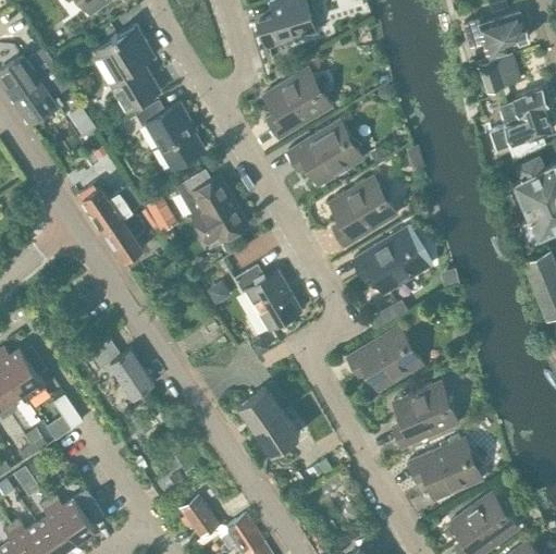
[(79,0),(89,13),(107,0),(66,0),(69,1),(70,0),(79,0)]
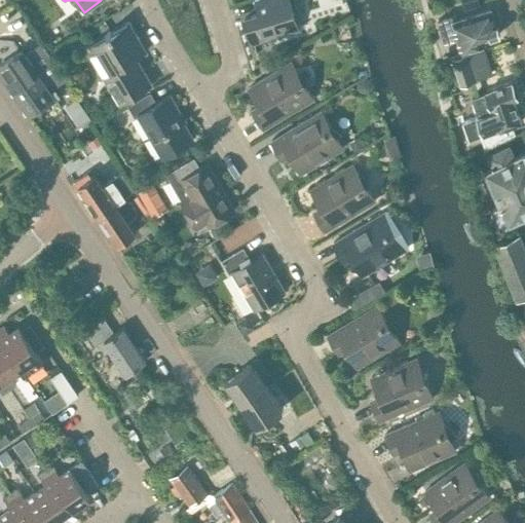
[(287,0),(270,0),(255,5),(258,16),(244,21),(250,44),(297,31),(287,0)]
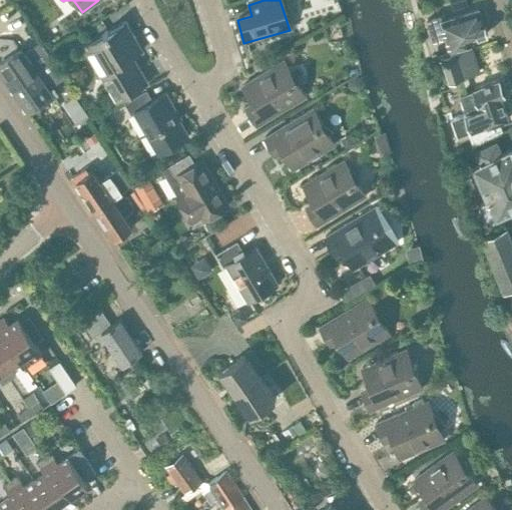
[(464,0),(448,0),(452,13),(467,8),(464,0)]
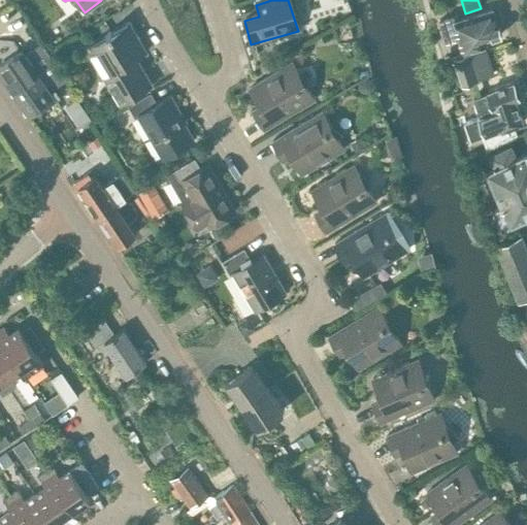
[(452,18),(438,23),(446,44),(458,41),(462,55),(484,48),(482,42),(500,37),(497,27),(492,11),(454,23),(452,18)]
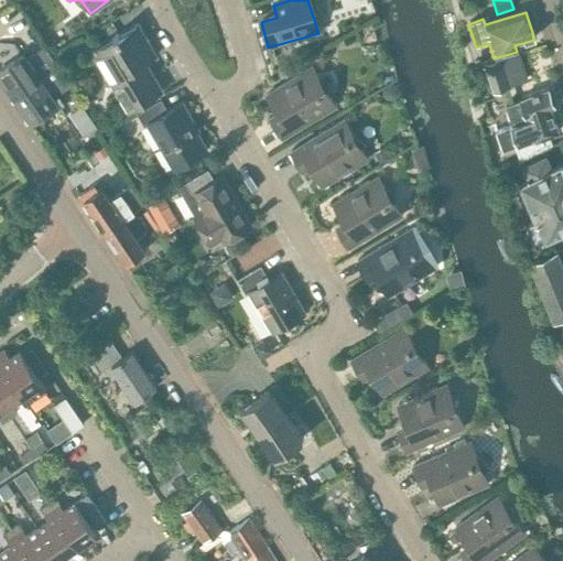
[(162,94),(143,64),(155,56),(149,45),(137,27),(95,51),(99,58),(96,61),(121,104),(125,101),(131,111),(162,94)]
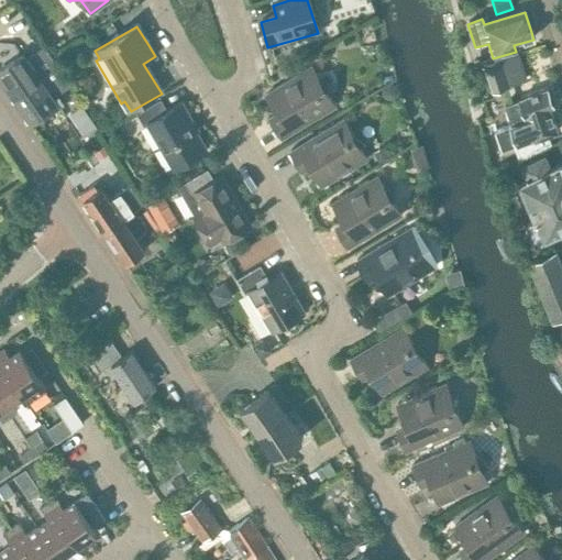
[(74,46),(59,55),(66,66),(80,57),(74,46)]
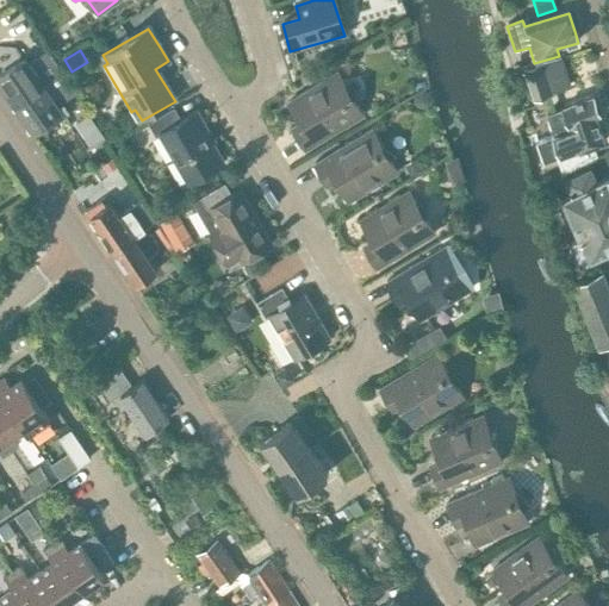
[(13,108),(32,136),(61,116),(57,111),(76,98),(47,52),(28,66),(24,61),(0,76),(0,83),(16,107),(13,108)]
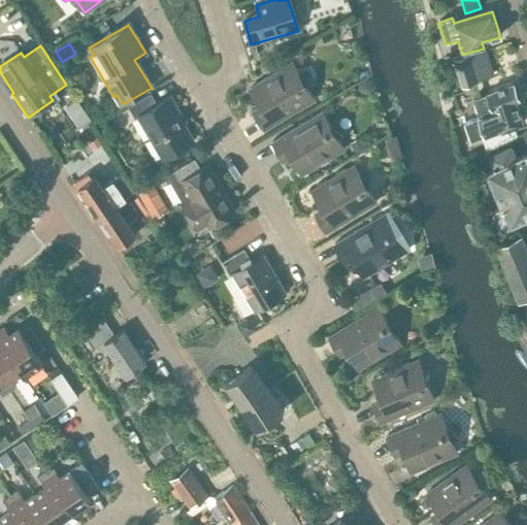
[(455,61),(454,61),(462,87),(475,83),(493,76),(485,51),(467,57),(455,61)]
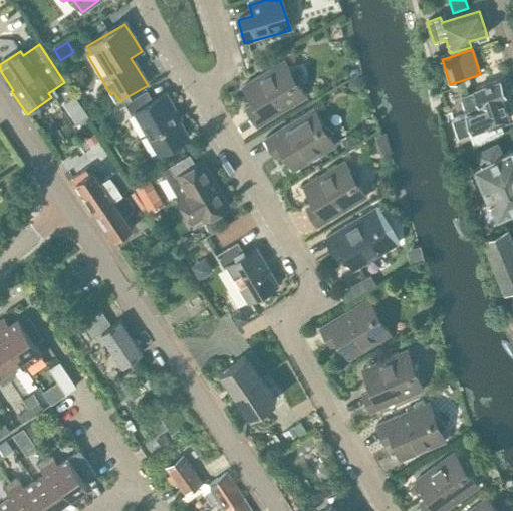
[(283,63),(243,87),(256,110),(249,114),(257,129),(305,98),(296,85),(290,84),(289,72),(283,63)]
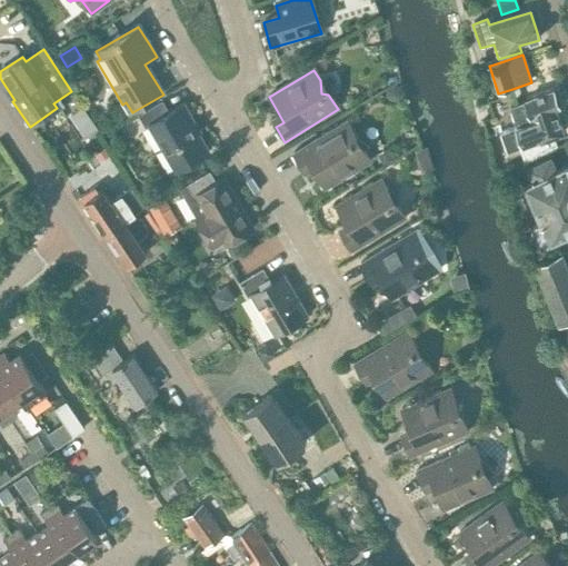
[(517,127),(506,131),(512,150),(520,148),(525,161),(556,147),(554,138),(562,135),(554,110),(557,109),(551,92),(525,101),(526,105),(511,110),(517,127)]
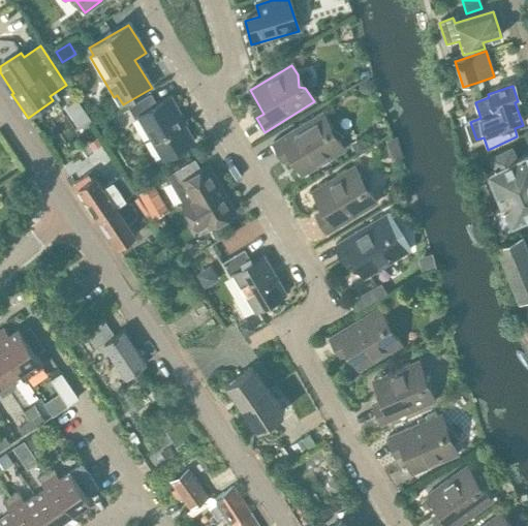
[(150,96),(128,109),(134,121),(138,119),(150,138),(163,160),(193,143),(168,99),(156,106),(150,96)]
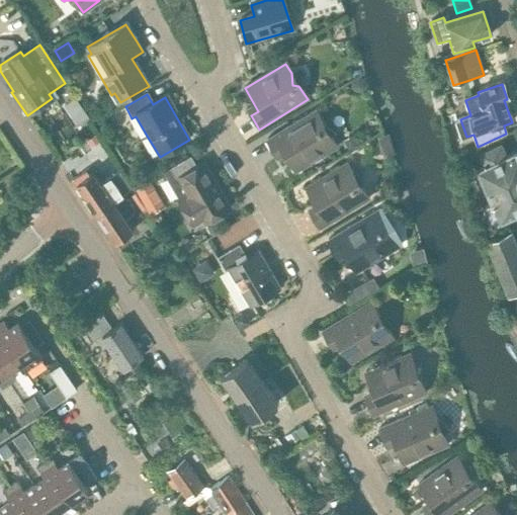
[(266,142),(274,155),(281,151),(295,173),(337,148),(331,138),(321,132),(323,125),(315,111),(266,142)]
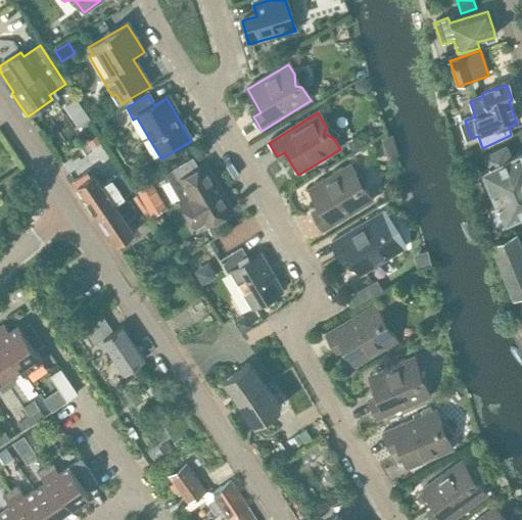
[(358,137),(345,144),(351,152),(363,146),(358,137)]
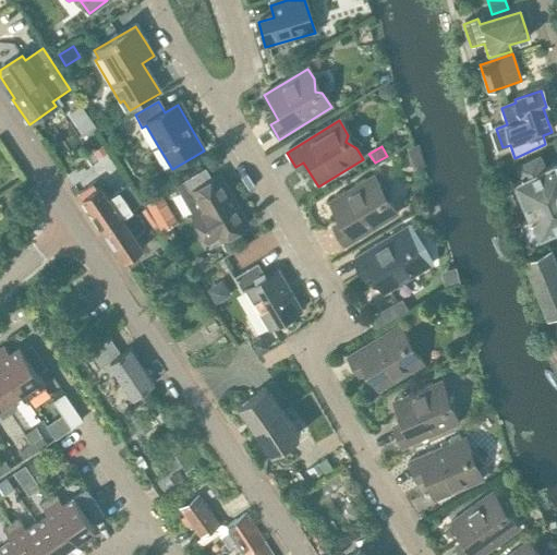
[(103,147),(93,154),(97,161),(107,154),(103,147)]
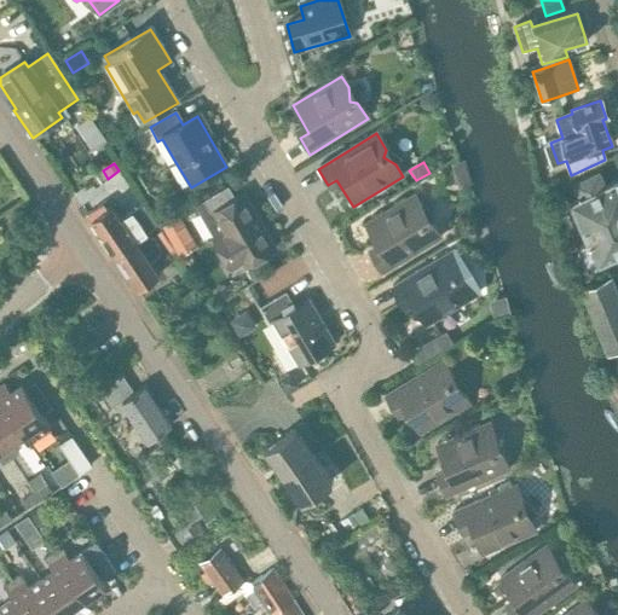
[(572,185),(578,198),(569,202),(587,242),(578,245),(589,270),(617,255),(617,180),(605,186),(599,173),(572,185)]
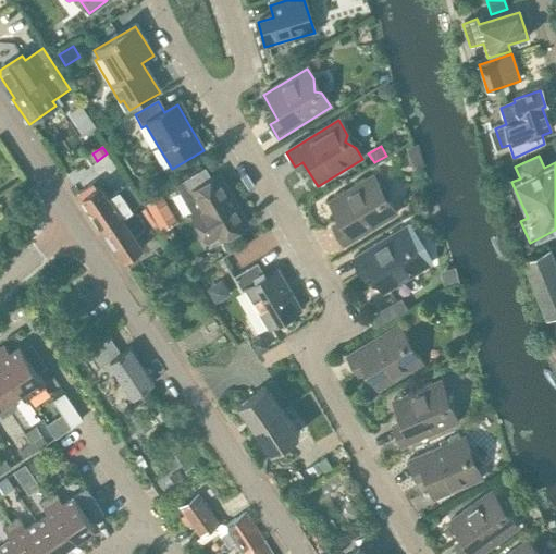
[(208,244),(217,238),(219,242),(247,225),(219,176),(211,181),(205,170),(174,187),(208,244)]
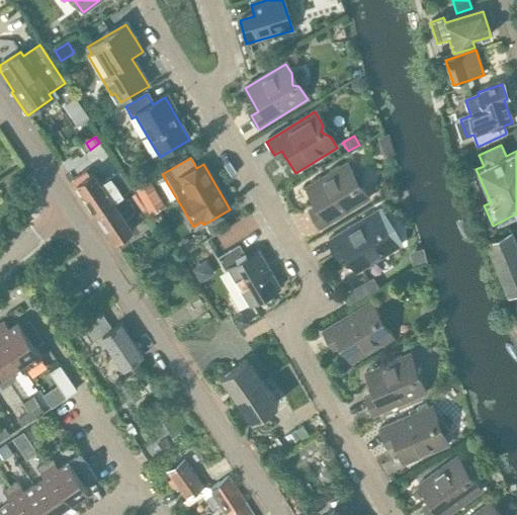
[(318,211),(311,216),(320,230),(368,200),(359,186),(353,185),(352,174),(347,163),(305,188),(318,211)]
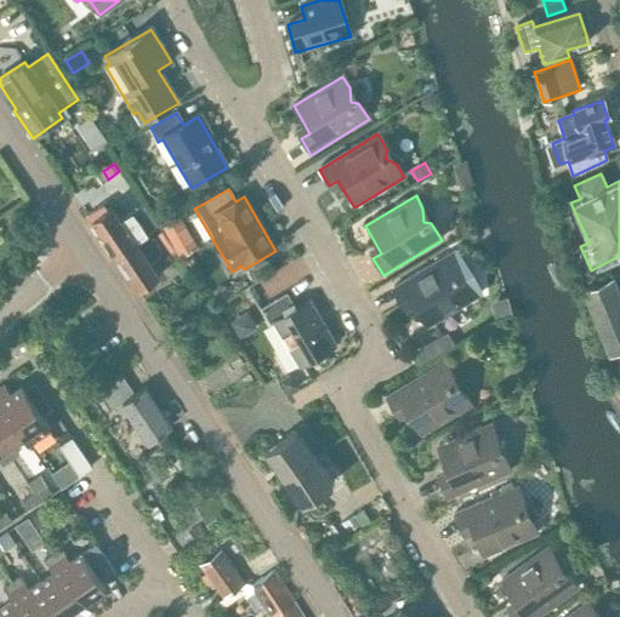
[(87,217),(115,258),(148,235),(147,235),(155,232),(159,229),(144,207),(134,215),(132,213),(121,222),(112,207),(108,211),(104,205),(87,217)]
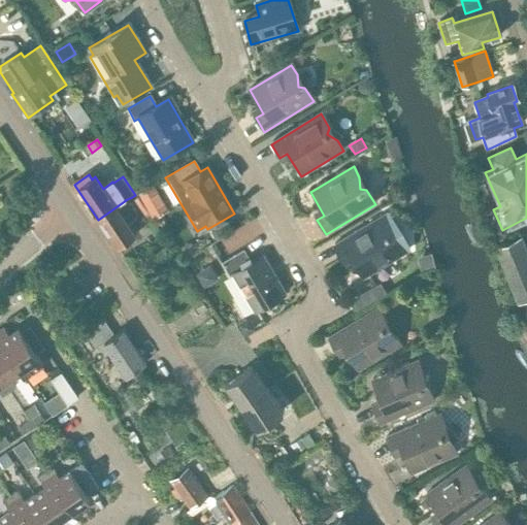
[(98,220),(118,250),(136,237),(128,225),(137,219),(126,200),(98,220)]
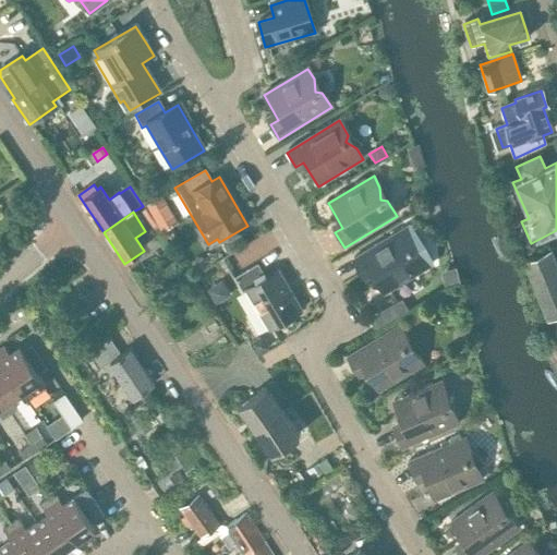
[(404,229),(352,261),(361,275),(368,270),(384,296),(428,268),(422,257),(411,251),(414,244),(404,229)]
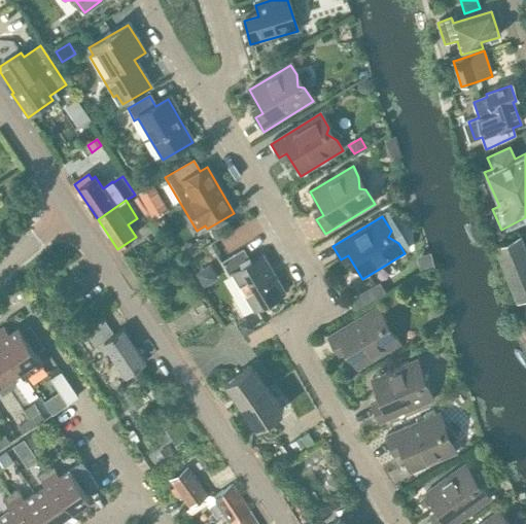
[(498,248),(509,275),(525,268),(525,254),(520,239),(498,248)]
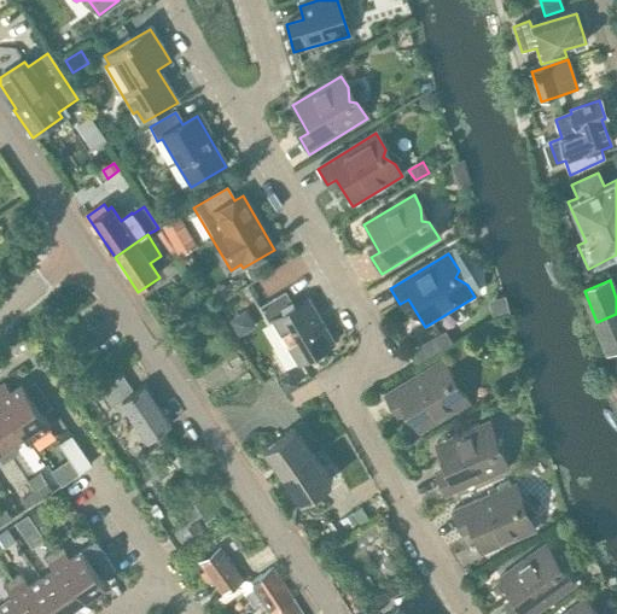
[(274,321),(300,364),(331,346),(304,302),(294,309),(285,293),(258,309),(268,325),(274,321)]
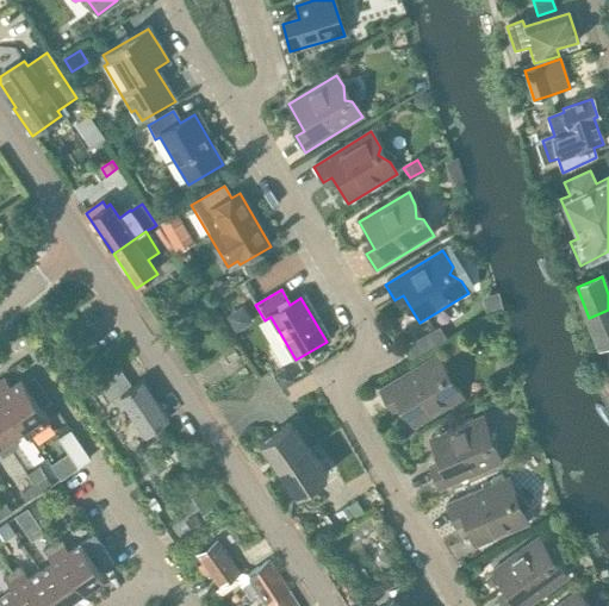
[(601,349),(608,344),(608,310),(589,318),(601,349)]
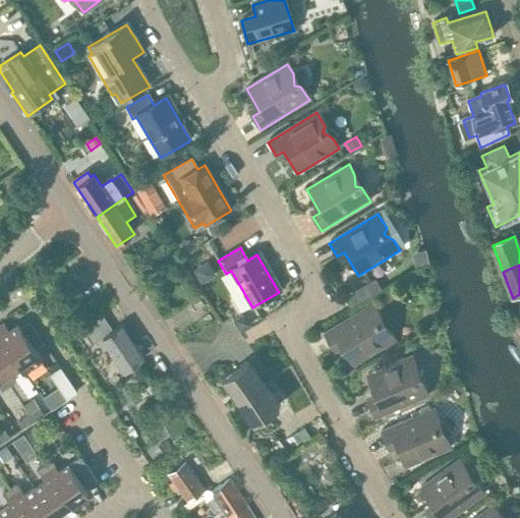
[(369,282),(352,292),(358,303),(376,293),(369,282)]
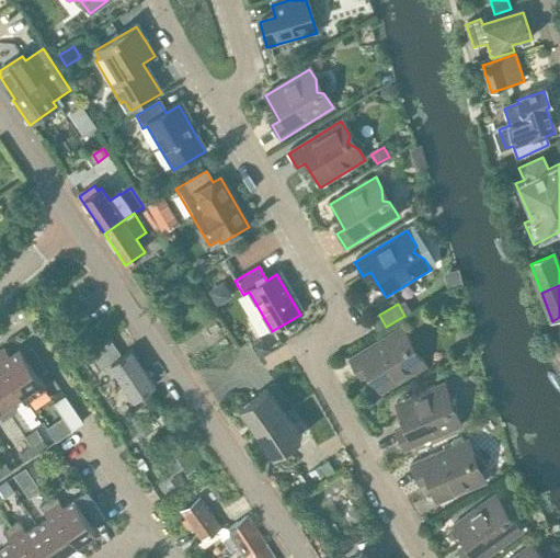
[(423,311),(408,321),(413,331),(429,320),(423,311)]
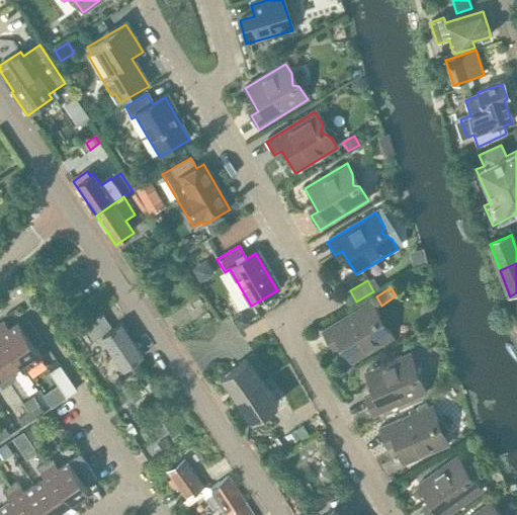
[(322,332),(330,346),(337,341),(351,364),(393,339),(386,329),(377,323),(379,317),(370,303),(322,332)]
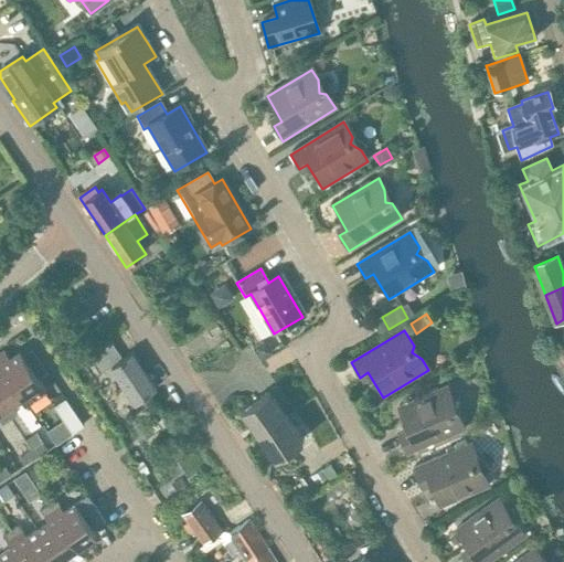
[(112,367),(131,394),(127,398),(132,405),(157,390),(132,352),(123,359),(110,342),(89,357),(100,374),(112,367)]
